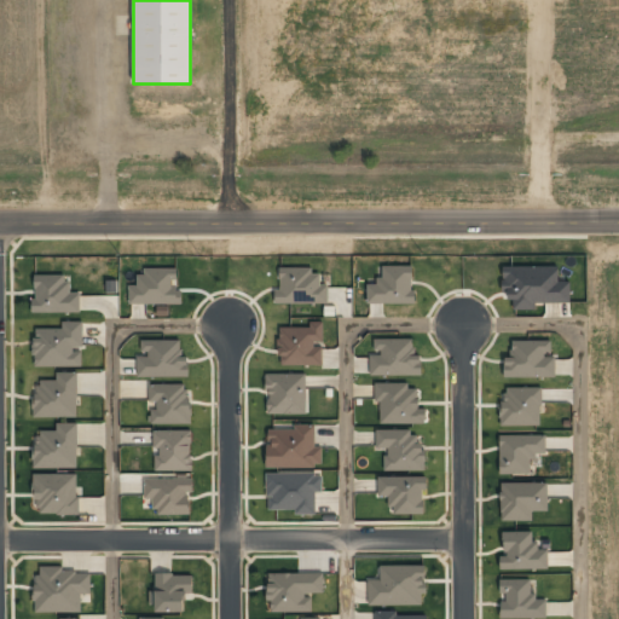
[(414,304),(414,266),(380,266),(380,284),(366,284),(368,304),(414,304)]
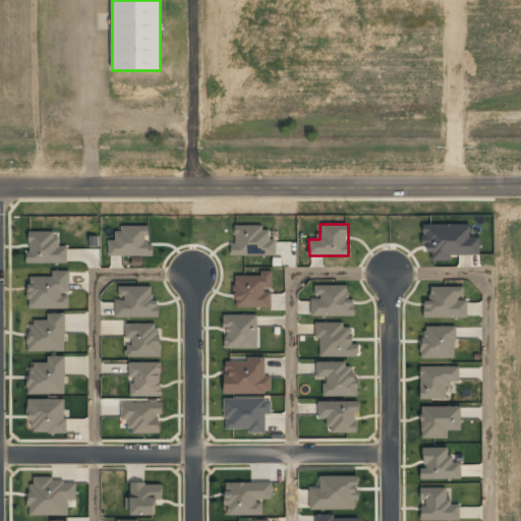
[(480,255),(480,237),(470,237),(470,224),(423,225),(424,251),(431,251),(431,261),(451,261),(451,255),(480,255)]
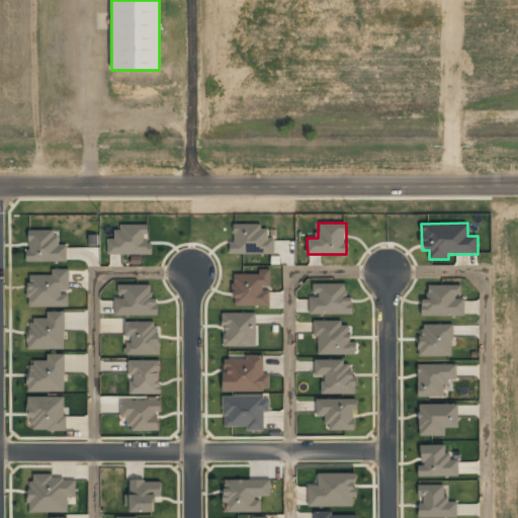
[(152,254),(152,244),(148,244),(148,225),(114,226),(114,239),(107,239),(108,255),(152,254)]
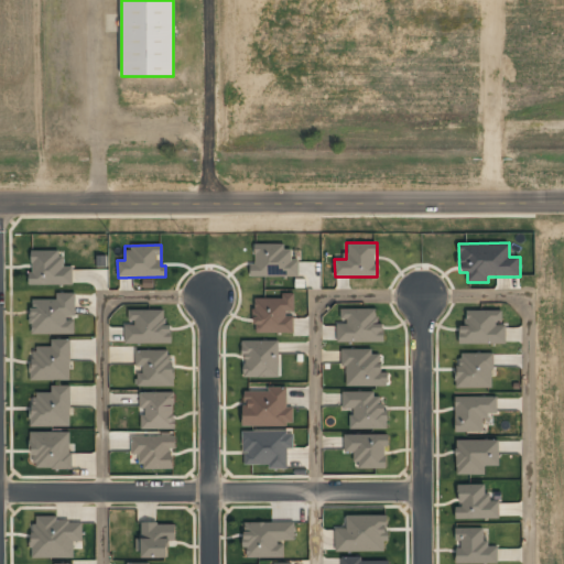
[(299,277),(299,260),(292,260),(292,245),(256,245),(255,266),(251,266),(251,277),(299,277)]
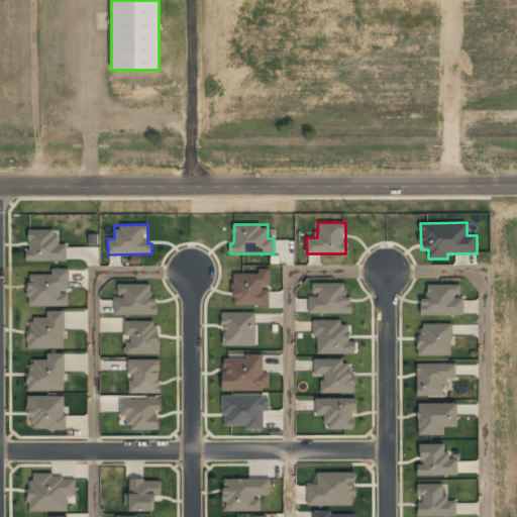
[(28,261),(67,262),(67,244),(59,244),(59,236),(54,236),(54,229),(28,229),(28,261)]
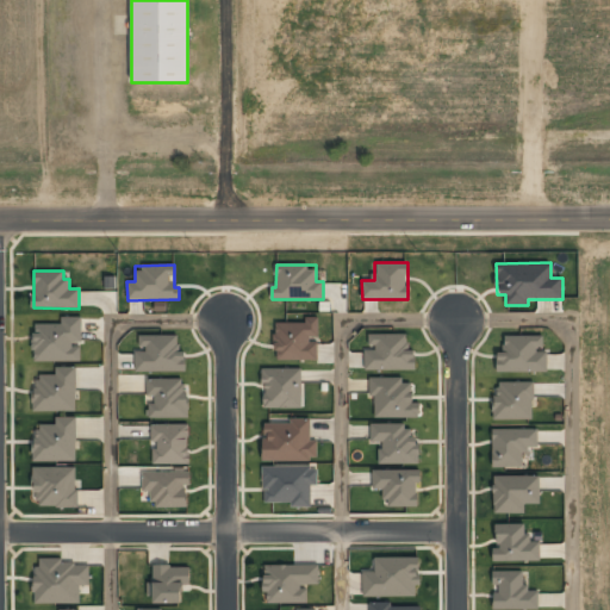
[(81,317),(60,317),(61,323),(33,324),(33,362),(81,361),(81,317)]
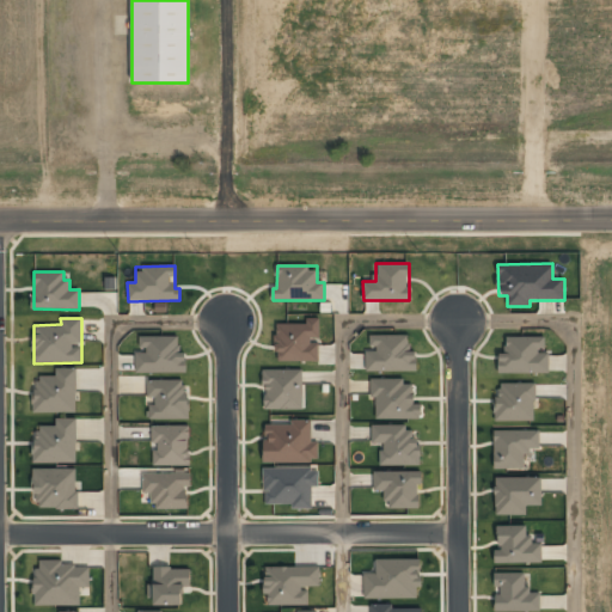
[(319,340),(319,318),(307,318),(307,324),(276,324),(276,362),(318,361),(318,340),(319,340)]
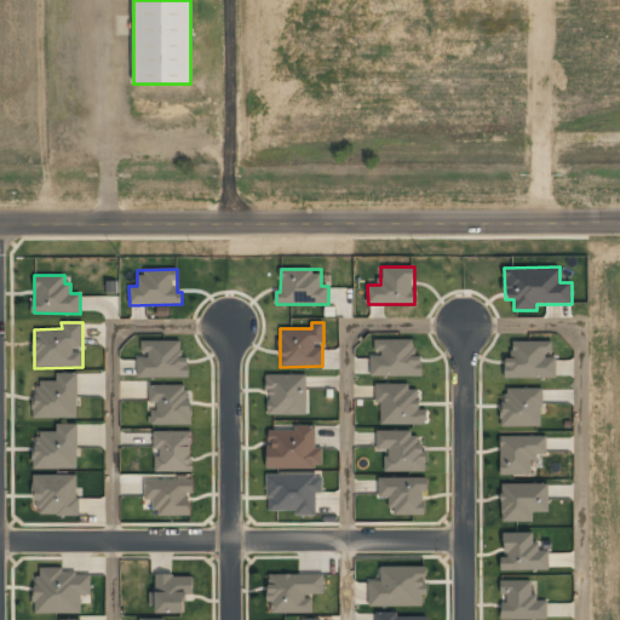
[(422,375),(422,356),(414,356),(414,339),(374,339),(374,354),(369,354),(371,377),(422,375)]
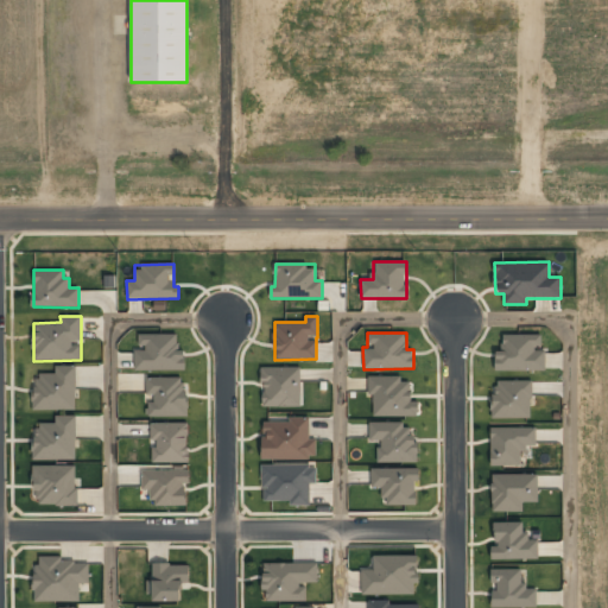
[(177,334),(138,334),(139,348),(134,349),(134,371),(185,369),(184,350),(178,350),(177,334)]
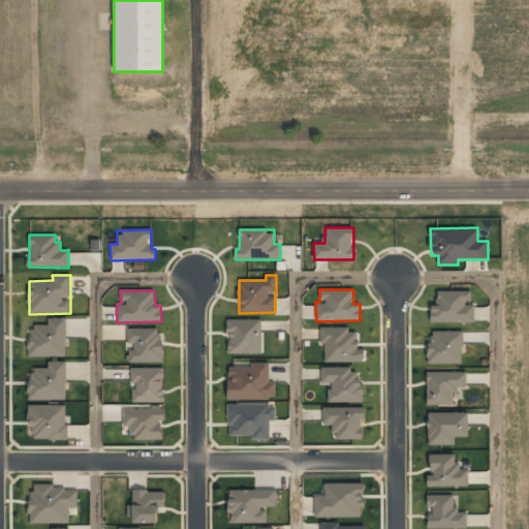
[(474,322),(474,304),(471,304),(471,290),(437,291),(438,306),(431,306),(431,322),(474,322)]
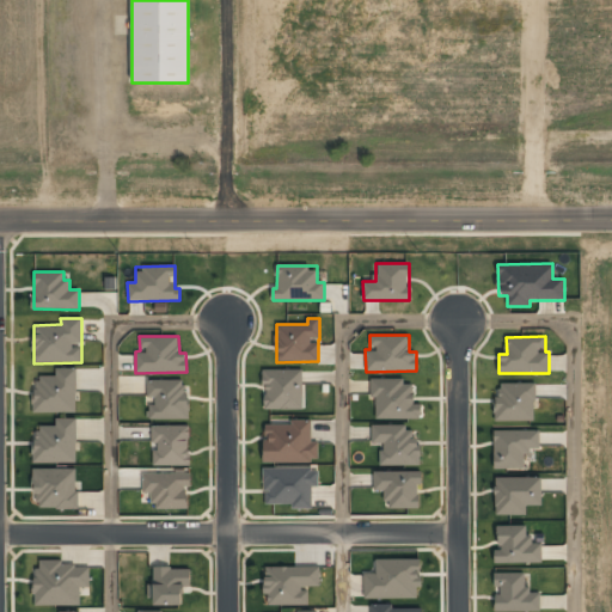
[(77,412),(77,368),(56,368),(55,375),(35,375),(35,412),(77,412)]
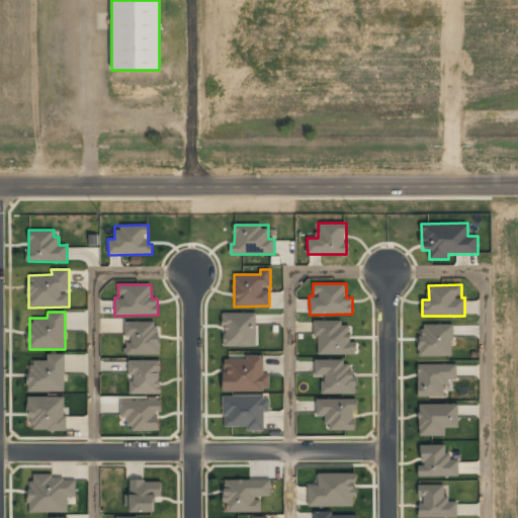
[(256,313),(224,313),(224,347),(256,347),(256,313)]
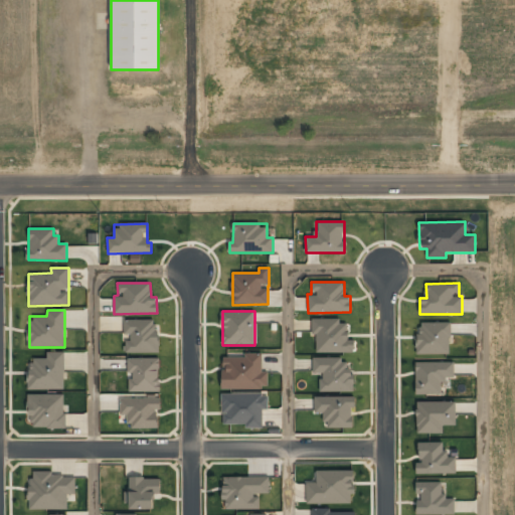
[(354,352),(354,339),(348,339),(347,319),(312,320),(312,335),(316,335),(316,353),(354,352)]
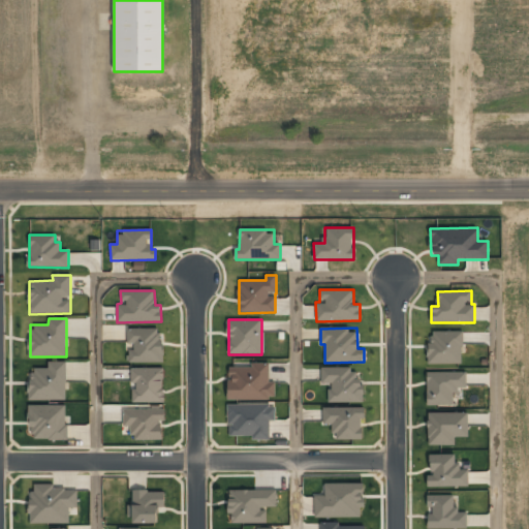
[(161,362),(161,329),(127,329),(127,347),(129,347),(129,363),(161,362)]
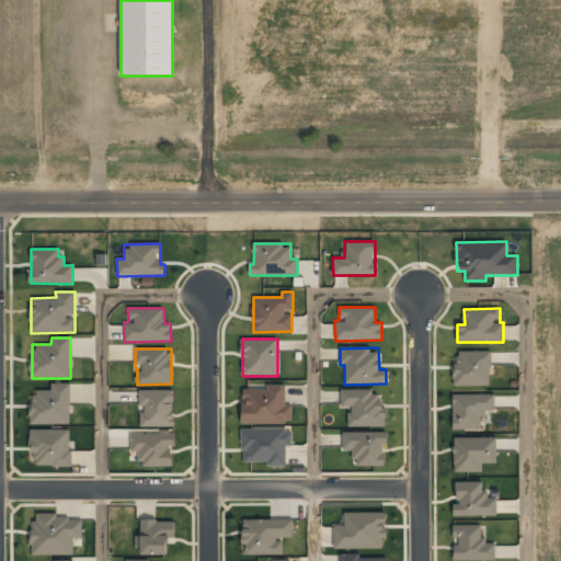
[(490,352),(454,353),(454,386),(490,386),(490,352)]
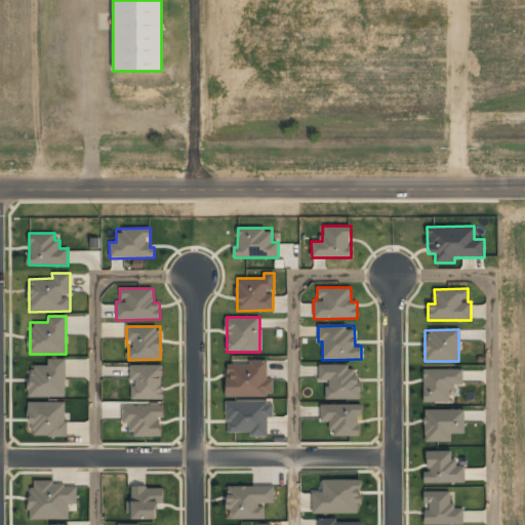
[(66,397),(66,359),(48,359),(48,367),(29,367),(29,397),(66,397)]
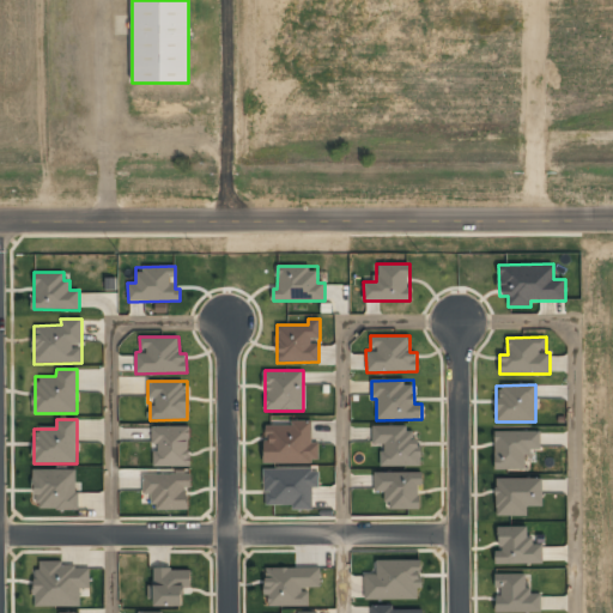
[(265,463),(319,462),(319,443),(313,443),(313,420),(292,422),(292,425),(263,425),(265,463)]
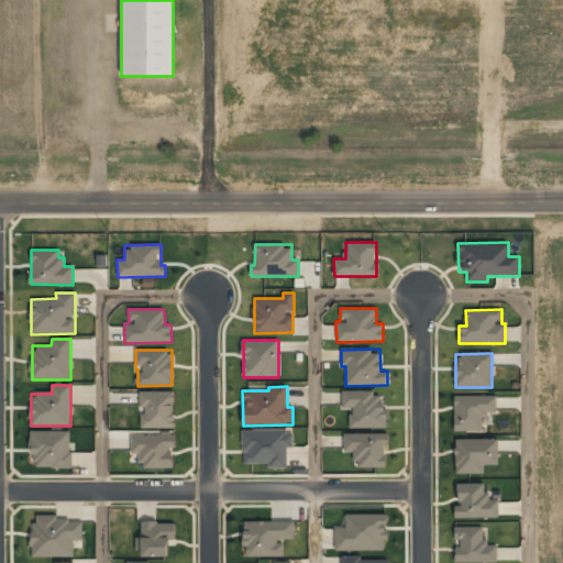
[(175,428),(174,390),(139,392),(140,407),(142,407),(143,429),(175,428)]
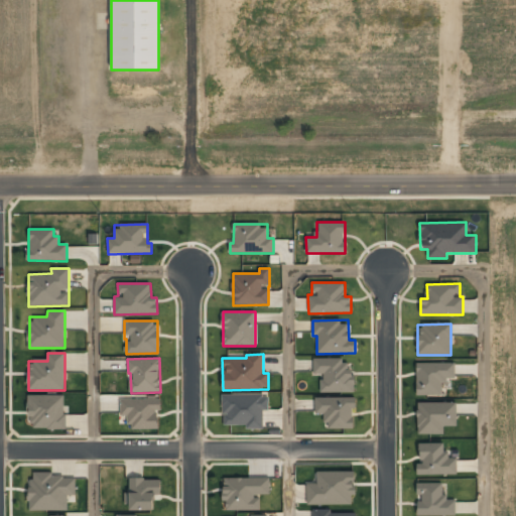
[(313,359),(313,374),(320,374),(320,392),(355,393),(355,373),(349,373),(349,360),(313,359)]
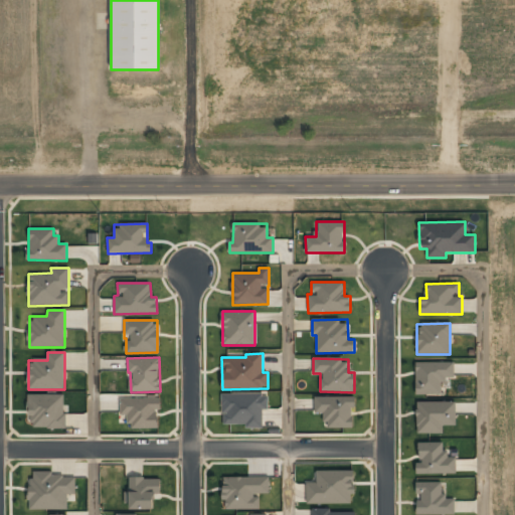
[(415,362),(415,395),(443,395),(443,377),(454,377),(454,362),(415,362)]
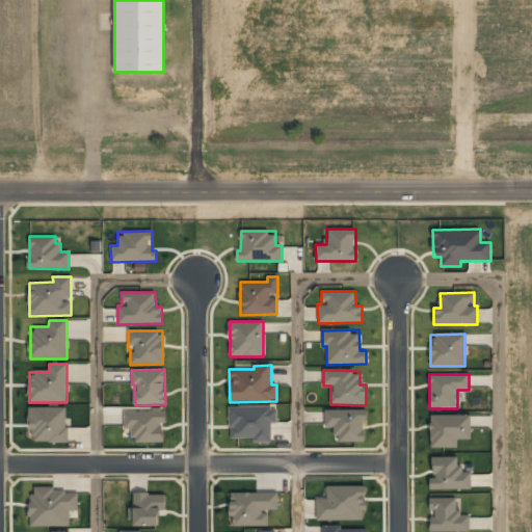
[(67,407),(31,406),(30,442),(67,443),(67,407)]
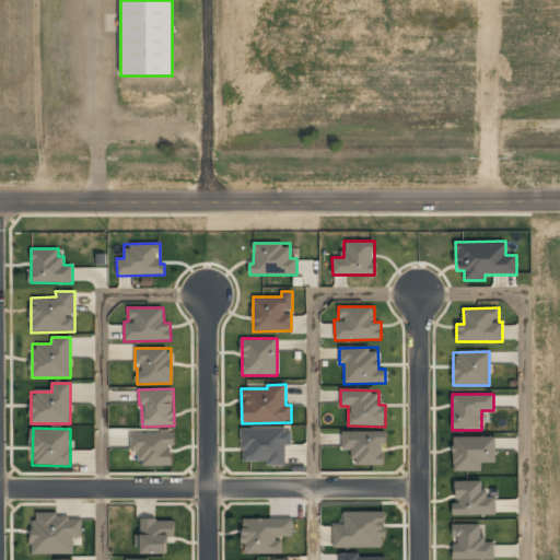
[(242,462),(267,462),(267,466),(286,466),(286,446),(291,445),(291,428),(241,429),(242,462)]
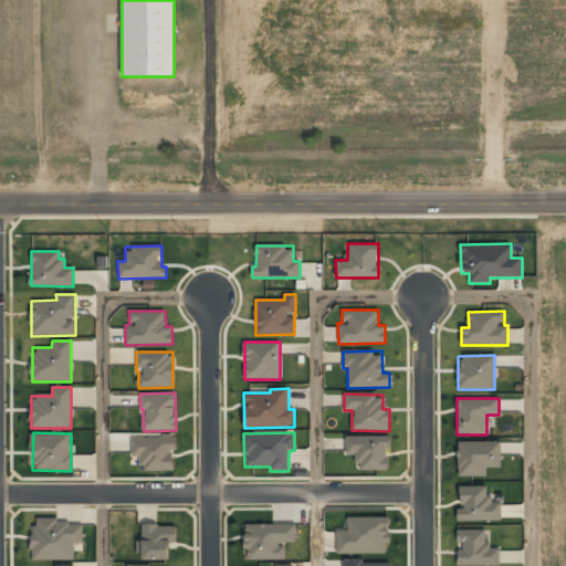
[(345,436),(346,454),(357,454),(357,471),(387,470),(387,447),(389,447),(389,435),(345,436)]
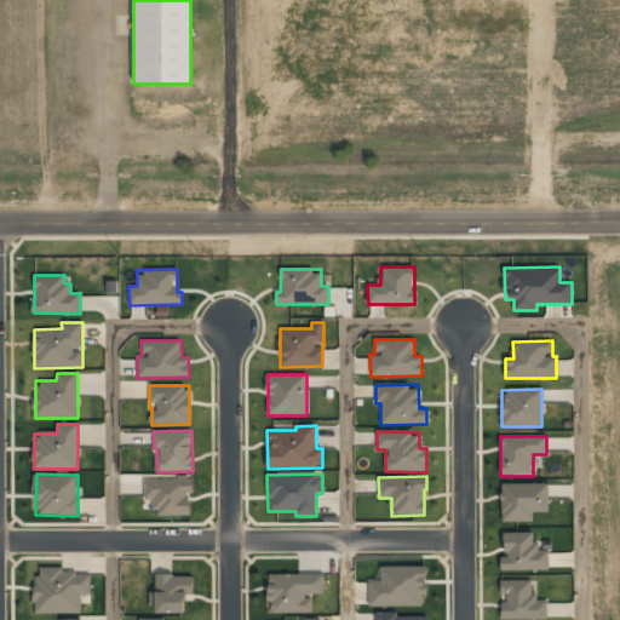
[(190,514),(190,492),(193,492),(193,480),(144,480),(144,500),(153,499),(153,515),(190,514)]
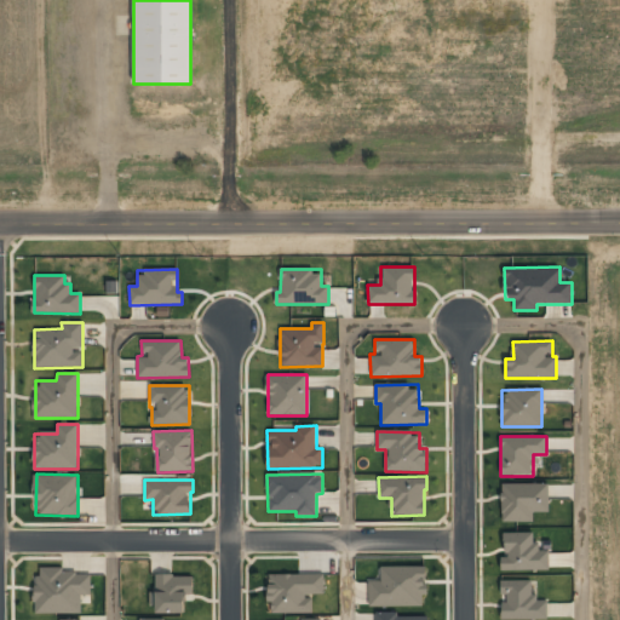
[(501,522),(534,521),(533,512),(549,512),(549,482),(500,484),(501,522)]
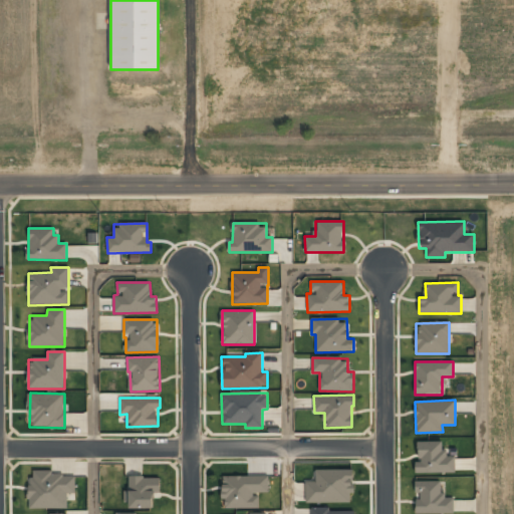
[(415,473),(455,473),(455,456),(444,456),(444,441),(418,441),(419,463),(415,463),(415,473)]
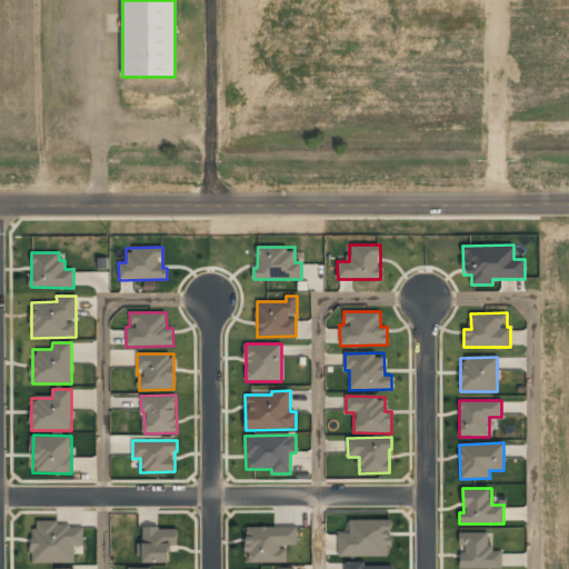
[(339,557),(388,556),(388,547),(391,547),(390,519),(349,520),(350,532),(338,532),(339,557)]
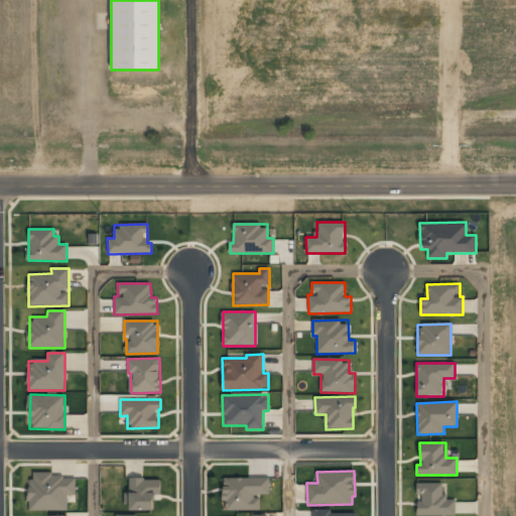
[(76,475),(33,475),(33,480),(28,480),(28,510),(68,510),(68,495),(76,495),(76,475)]
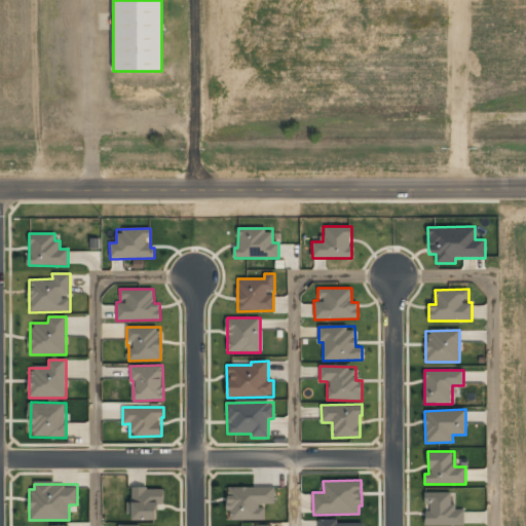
[(274,487),(227,487),(227,511),(230,511),(230,520),(265,520),(265,505),(274,505),(274,487)]
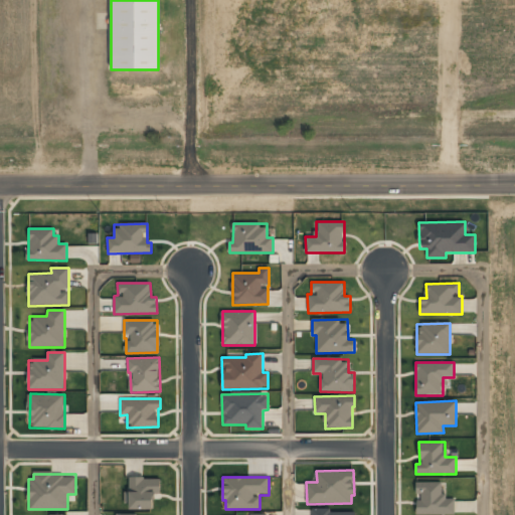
[(130,509),(153,509),(153,493),(160,493),(160,478),(127,478),(127,502),(130,502),(130,509)]
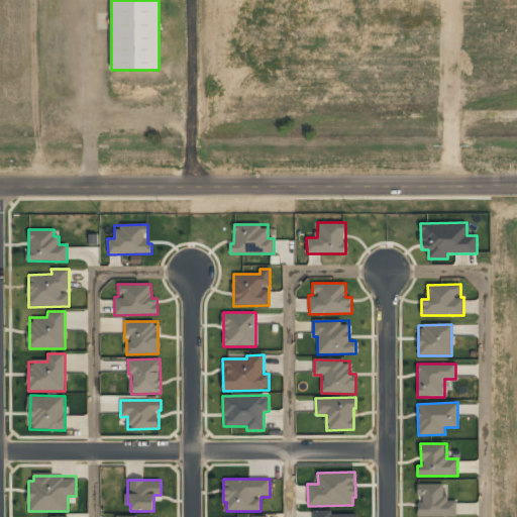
[(418,516),(456,516),(456,499),(443,499),(442,484),(418,484),(418,516)]
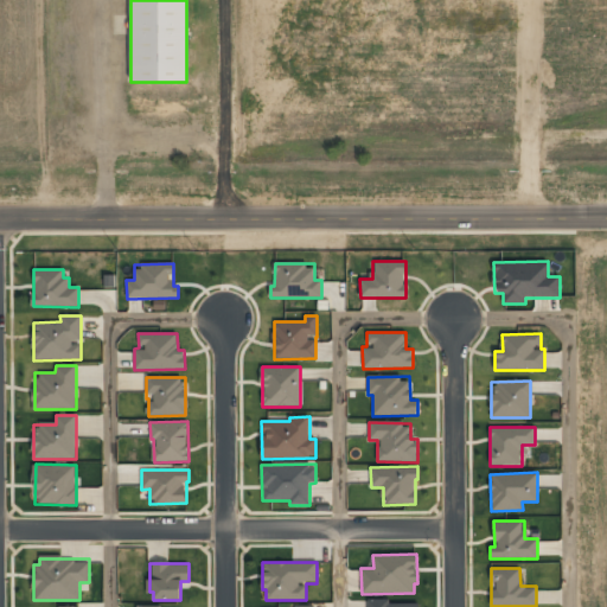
All buildings are outlined.
